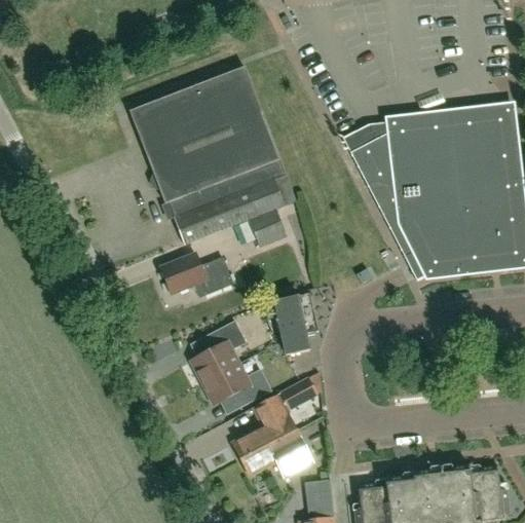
[(274,209),(284,206),(296,200),(285,174),(285,175),(278,158),(279,158),(245,67),(129,111),(181,245),(249,219),(274,209)]
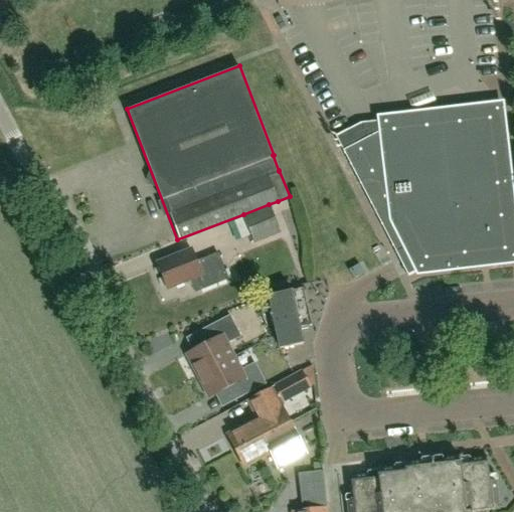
[(420,267),(477,261),(487,260),(508,248),(502,195),(508,194),(499,113),(478,108),(360,121),(335,135),(408,275),(420,267)]
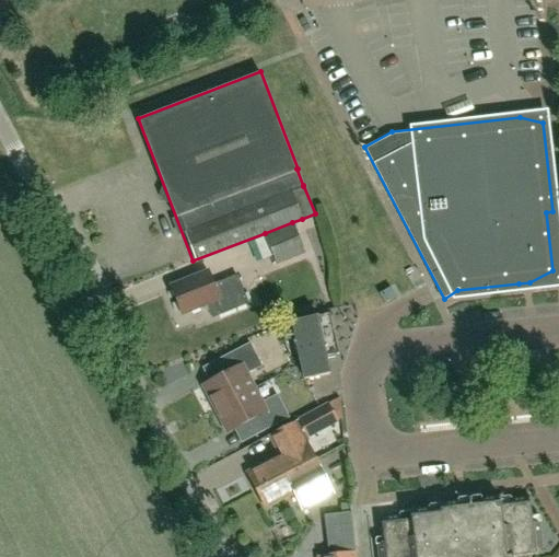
[(292,222),(265,233),(277,263),(304,252),(292,222)]
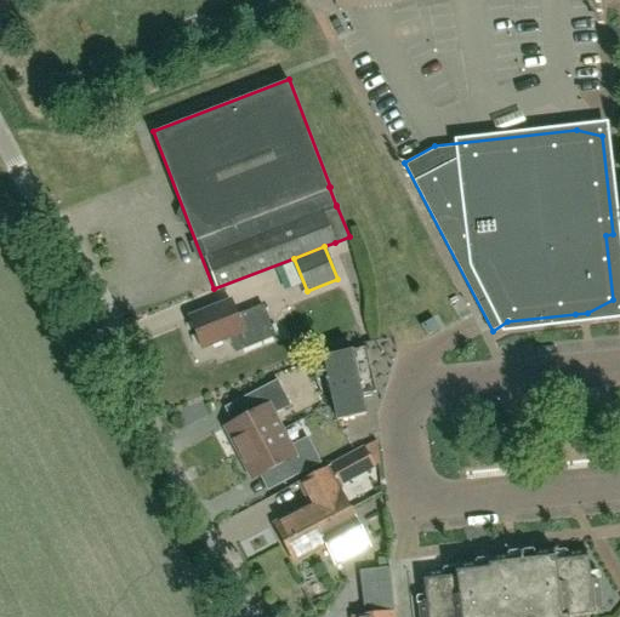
[(234,349),(273,333),(261,303),(235,313),(229,298),(188,314),(200,346),(228,333),(234,349)]
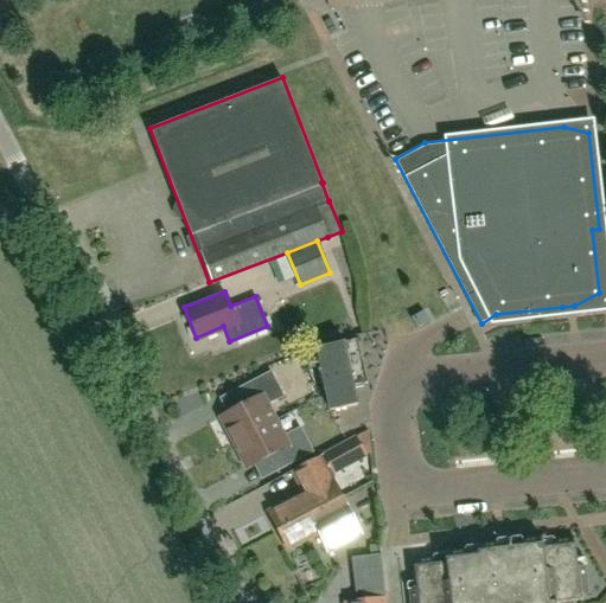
[(344,340),(316,346),(329,409),(357,403),(344,340)]
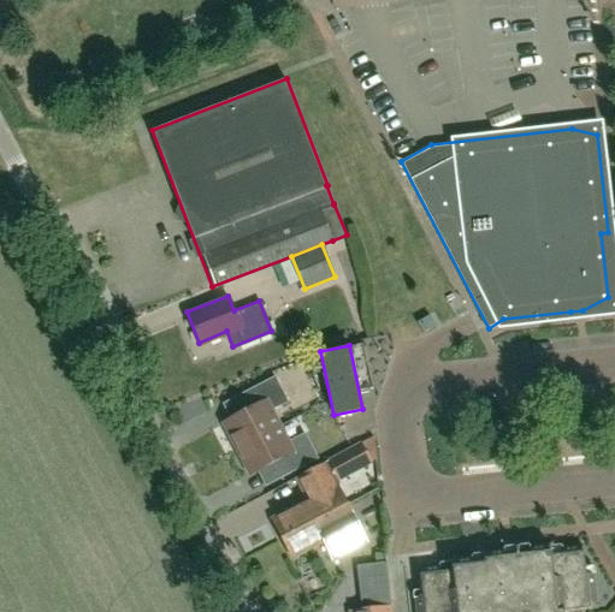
[(242,392),(249,406),(222,421),(235,446),(278,423),(271,409),(288,399),(273,374),(236,394),(237,394),(242,392)]
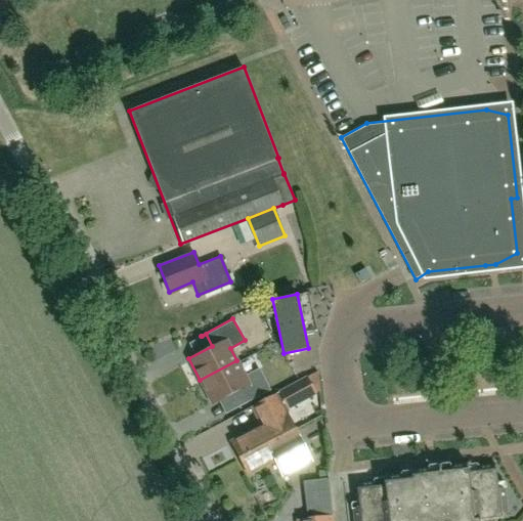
[(235,390),(242,402),(237,404),(236,404),(237,405),(269,388),(258,366),(244,374),(236,360),(200,380),(212,402),(235,390)]
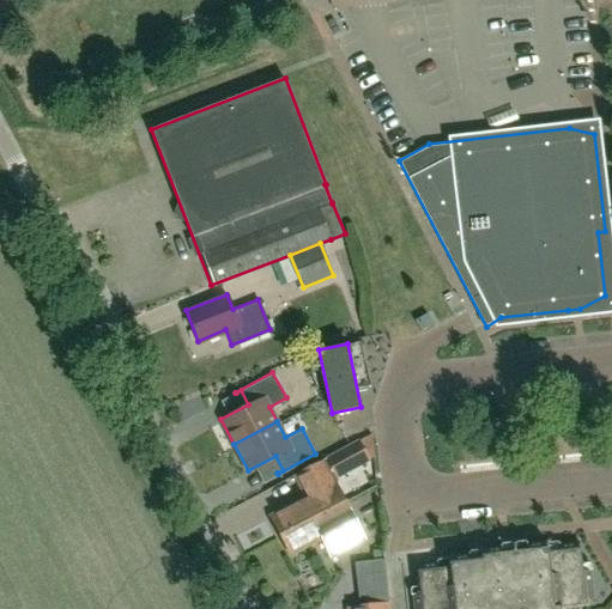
[(323,457),(335,477),(373,456),(370,432),(323,457)]
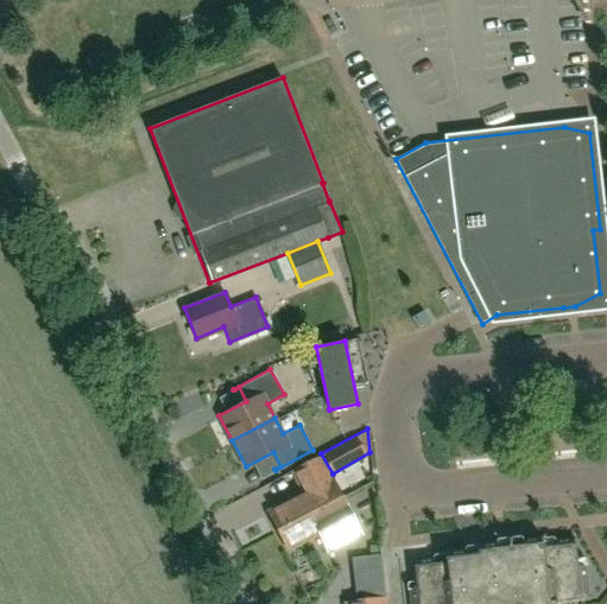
[(320,456),(295,469),(307,491),(270,510),(279,528),(341,496),(320,456)]
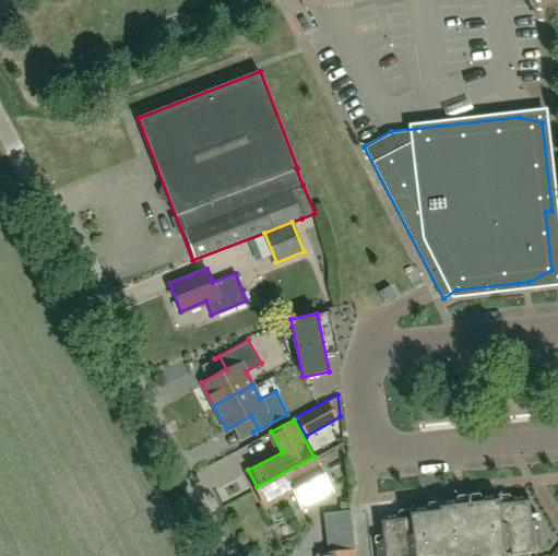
[(296,498),(327,482),(313,457),(257,486),(265,504),(292,491),(296,498)]
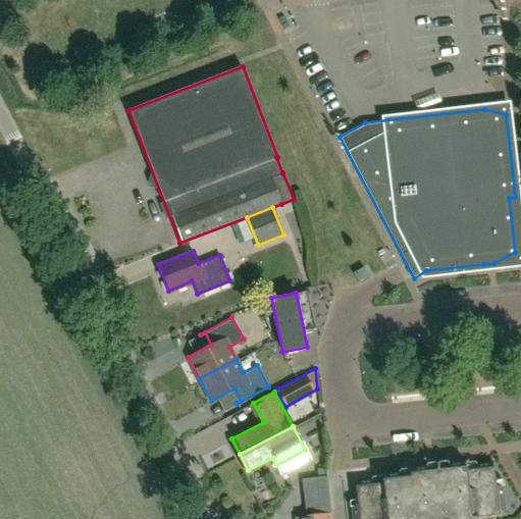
[(350,504),(351,518),(476,518),(476,516),(505,513),(502,484),(496,485),(492,460),(475,462),(476,467),(465,469),(464,460),(448,462),(448,468),(425,470),(425,465),(408,467),(409,475),(399,476),(398,471),(380,473),(381,481),(371,482),(370,477),(353,478),(356,504),(350,504)]
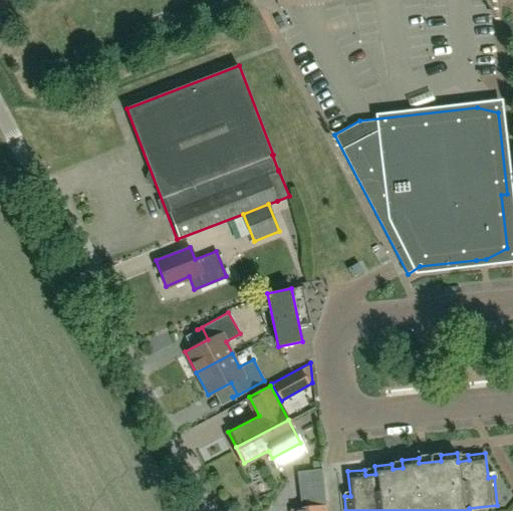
[(316,468),(284,474),(291,507),(307,504),(303,487),(319,484),(316,468)]
